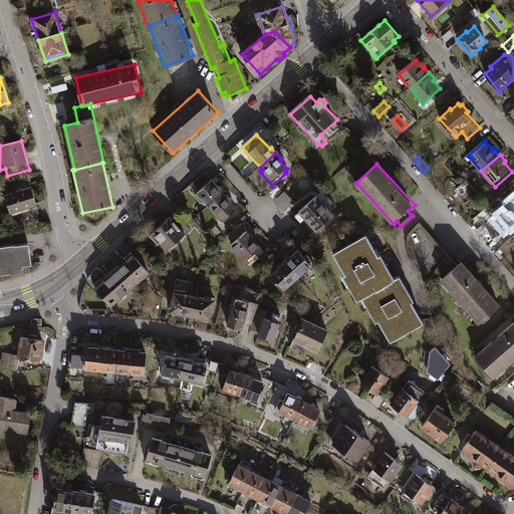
[(205,203),(209,208),(225,194),(207,174),(195,184),(201,191),(196,195),(203,204),(205,203)]
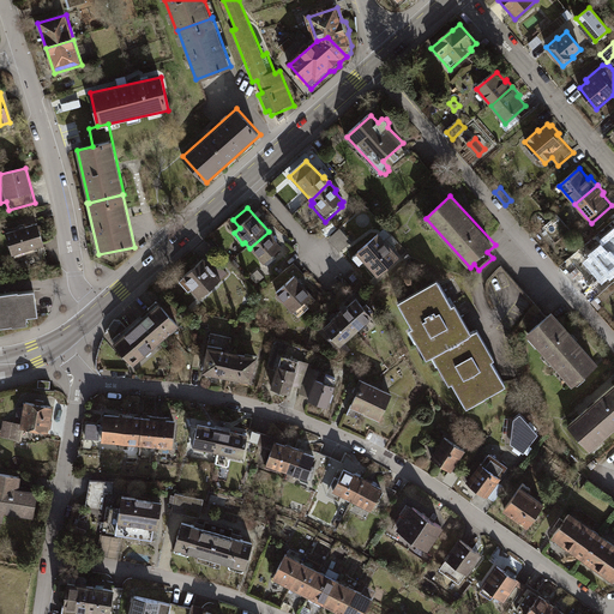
[(570,230),(558,216),(543,228),(555,242),(570,230)]
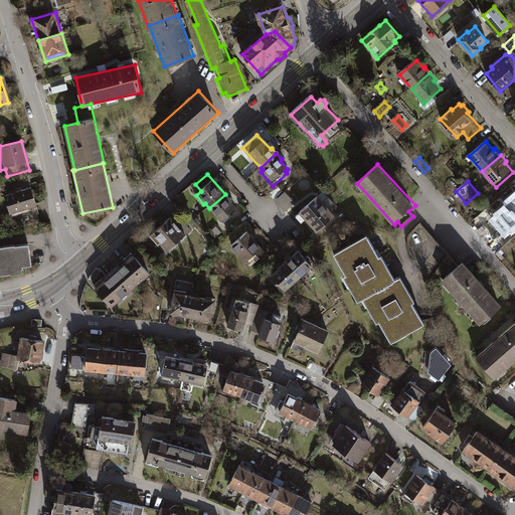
[(31,188),(5,195),(11,216),(37,208),(31,188)]
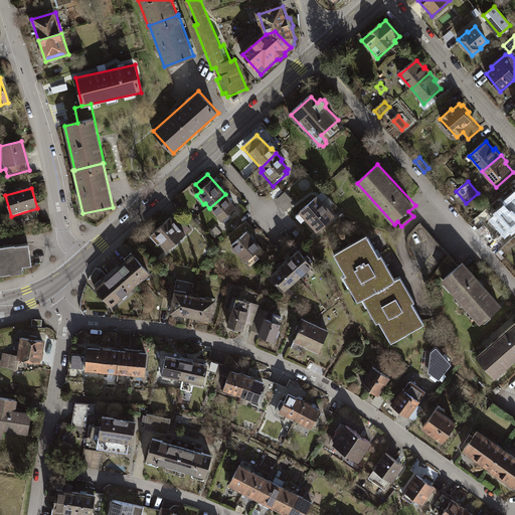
[(277,200),(287,210),(296,202),(286,191),(277,200)]
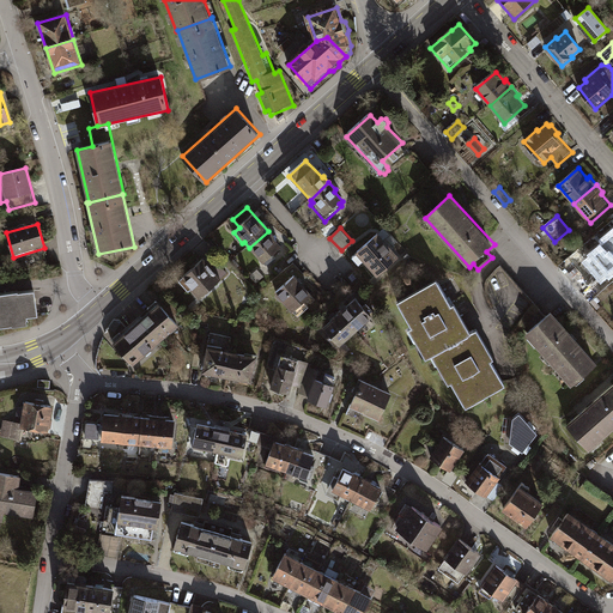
[(249,248),(267,267),(278,259),(274,255),(283,248),(268,231),(249,248)]
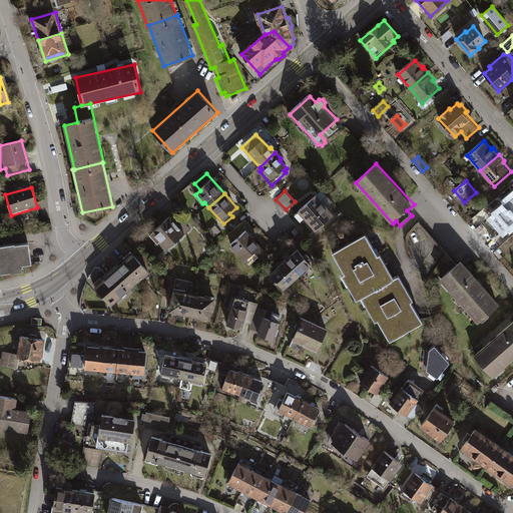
[(511,231),(512,229),(512,193),(503,202),(505,204),(494,214),(496,215),(491,219),(503,234),(508,229),(511,231)]
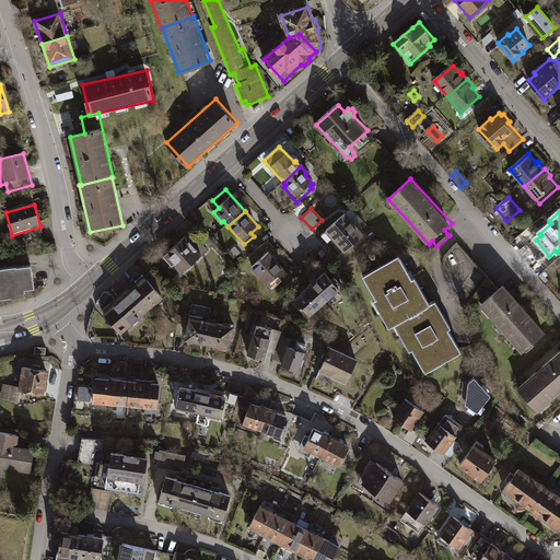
[(364,235),(346,216),(326,234),(345,254),(364,235)]
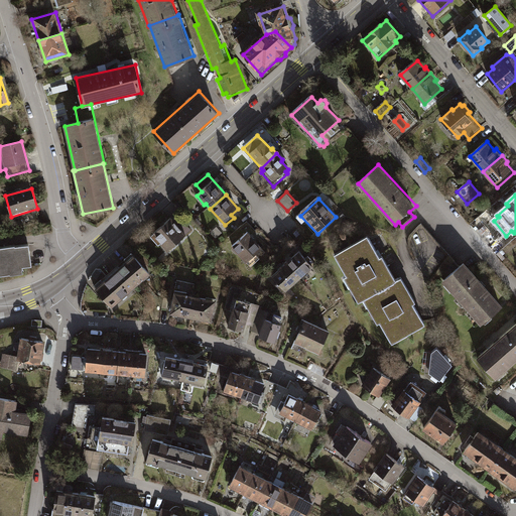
[(163,243),(171,251),(189,235),(173,218),(152,237),(160,246),(163,243)]
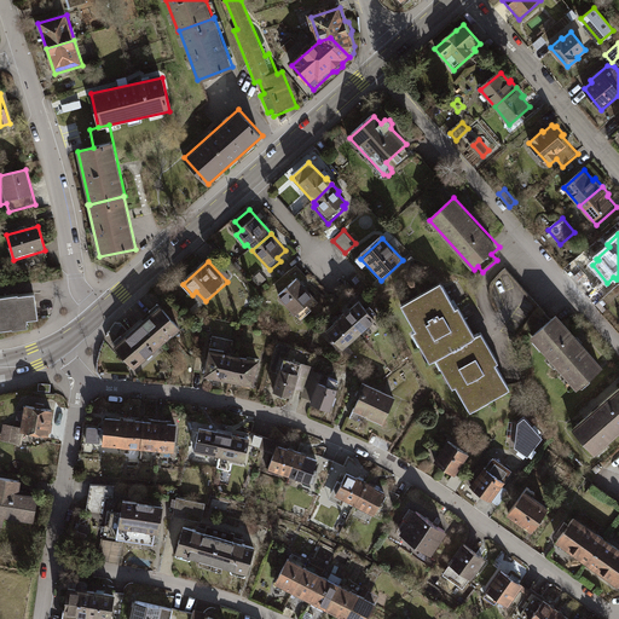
[(316,300),(298,281),(278,298),(301,323),(313,312),(308,306),(316,300)]
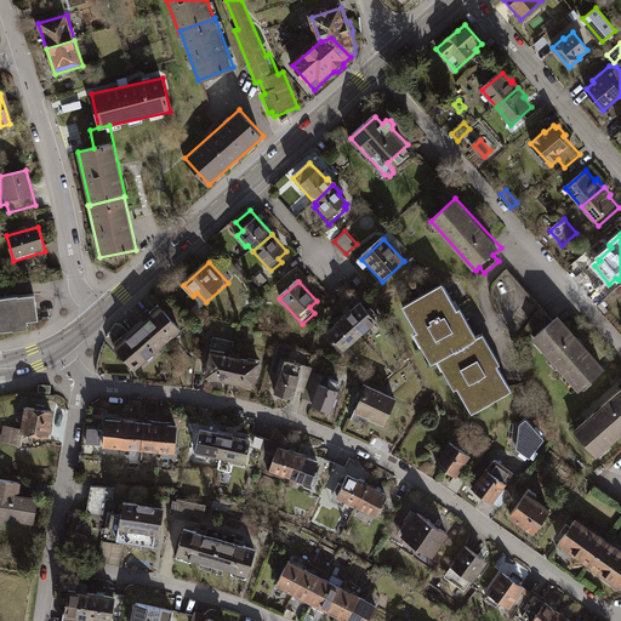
[(433,365),(438,363),(478,340),(461,309),(459,311),(444,285),(404,308),(419,334),(416,335),(433,365)]
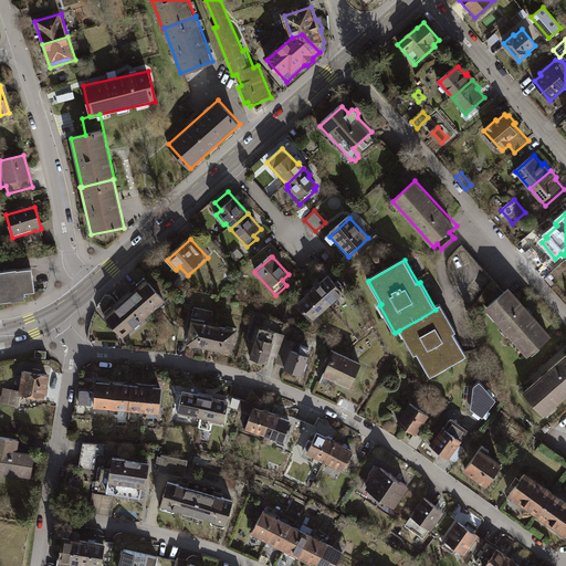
[(538,271),(545,279),(554,271),(546,263),(538,271)]
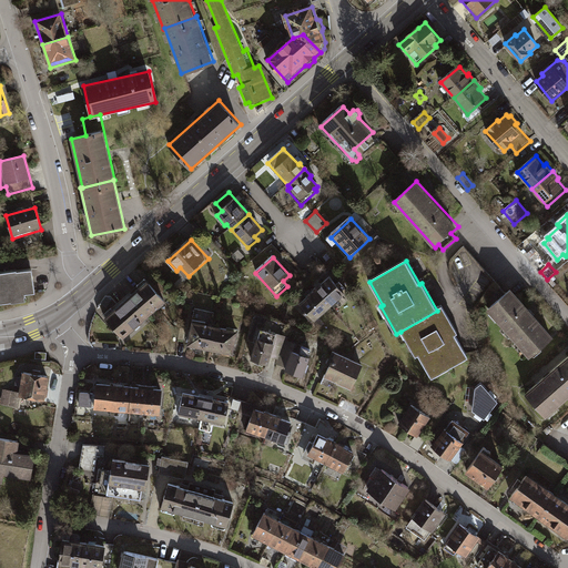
[(17,273),(0,275),(0,308),(0,307),(0,305),(12,304),(13,306),(26,304),(24,297),(36,295),(32,273),(18,274),(17,273)]
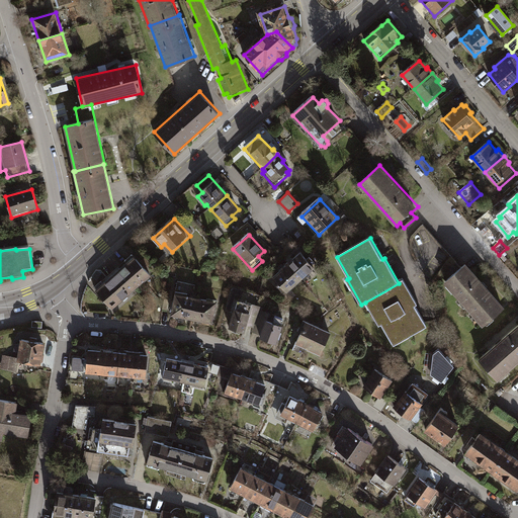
[(300,282),(318,268),(310,259),(307,262),(299,254),(286,265),(300,282)]
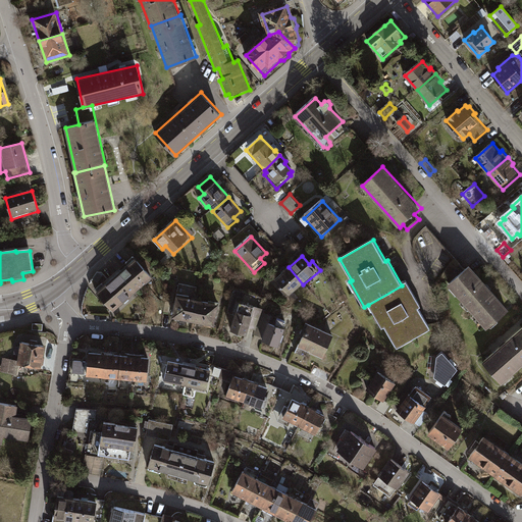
[(134,296),(153,279),(135,259),(126,267),(126,268),(116,277),(134,296)]
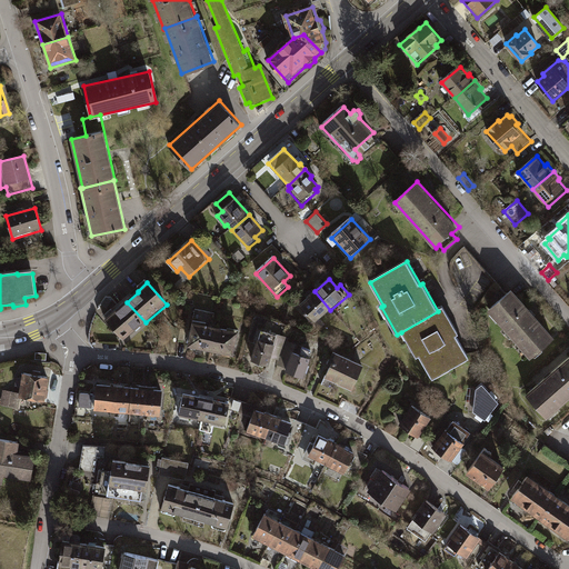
[(551,332),(510,282),(502,289),(486,303),(488,307),(485,309),(492,317),(495,315),(502,325),(500,327),(506,332),(508,330),(527,353),(530,350),(532,352),(541,346),(539,343),(551,332)]
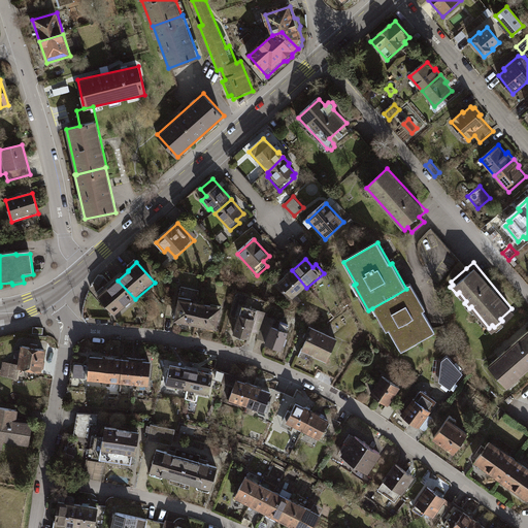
[(291,301),(306,288),(292,270),(277,283),(286,291),(284,293),(291,301)]
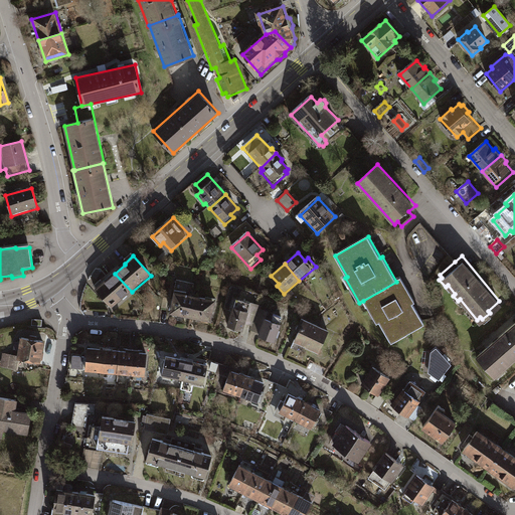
[(113,309),(132,292),(115,274),(105,283),(105,282),(96,290),(113,309)]
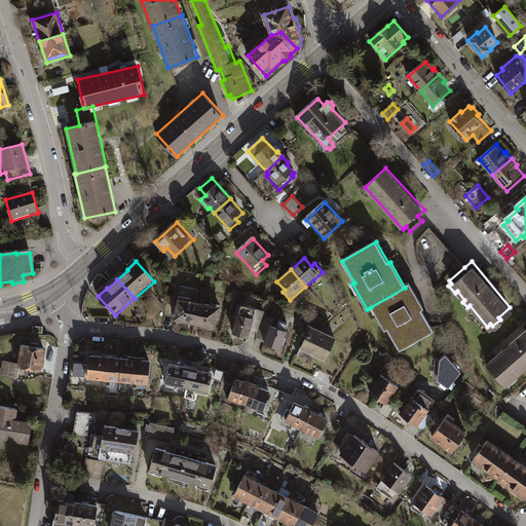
[(411,285),(405,288),(371,307),(385,331),(389,329),(402,350),(434,332),(421,310),(424,308),(411,285)]
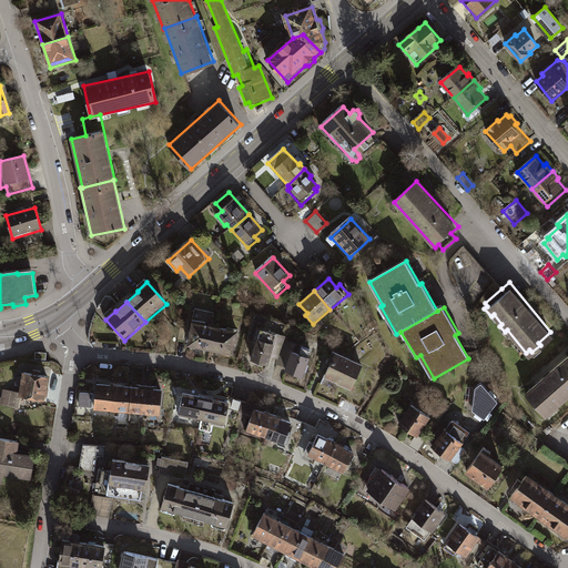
[(217,314),(195,310),(188,346),(211,351),(215,327),(214,326),(217,314)]
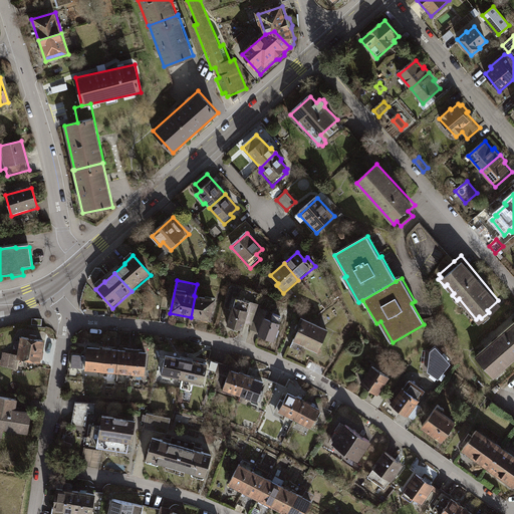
[(218,301),(195,296),(191,317),(212,322),(214,314),(215,314),(218,301)]
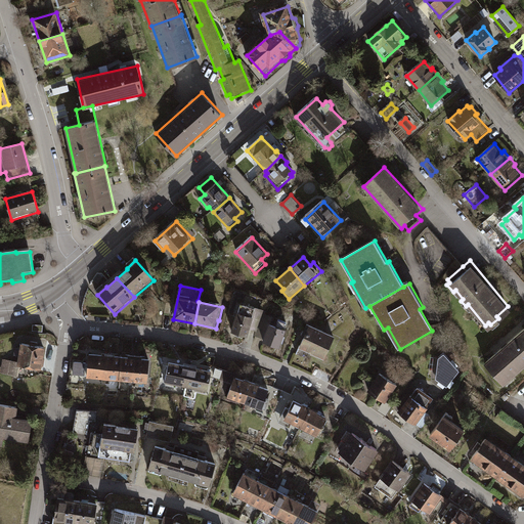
[(266,312),(241,304),(231,334),(248,339),(250,332),(259,335),(265,315),(266,312)]
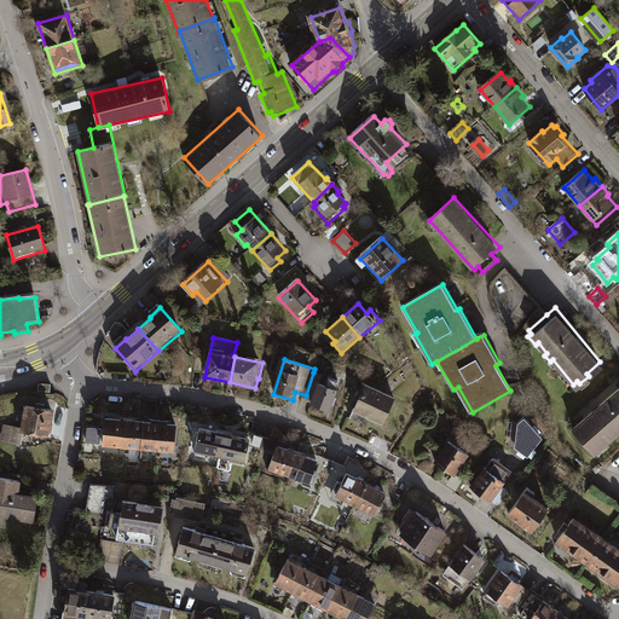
[(323,376),(313,372),(306,395),(305,398),(313,401),(312,404),(331,411),(339,389),(320,383),(323,376)]
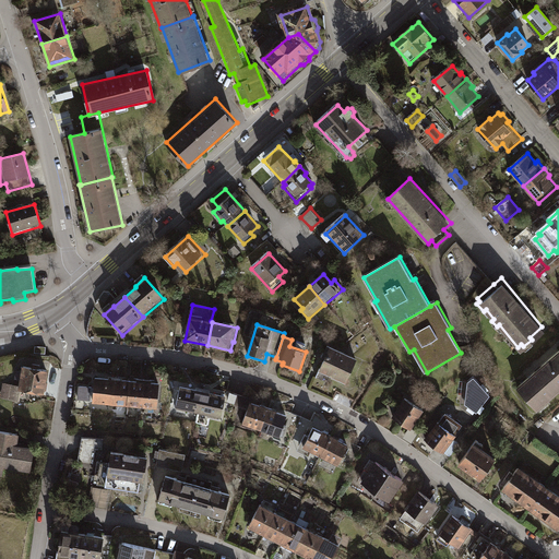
[(558,346),(557,344),(514,381),(536,405),(537,404),(540,407),(549,401),(546,396),(558,384),(558,346)]
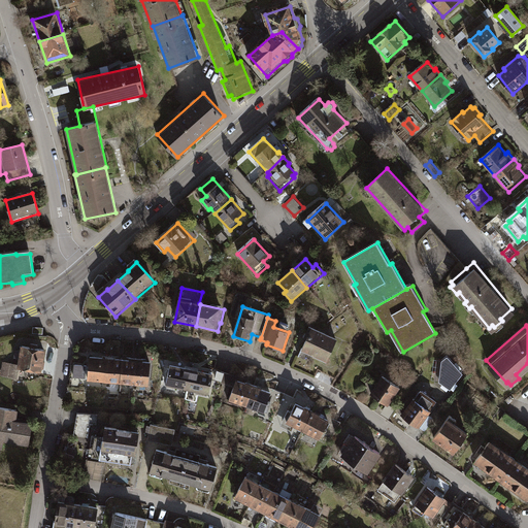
[(338,340),(314,329),(299,358),(306,361),(309,355),(327,363),(338,340)]
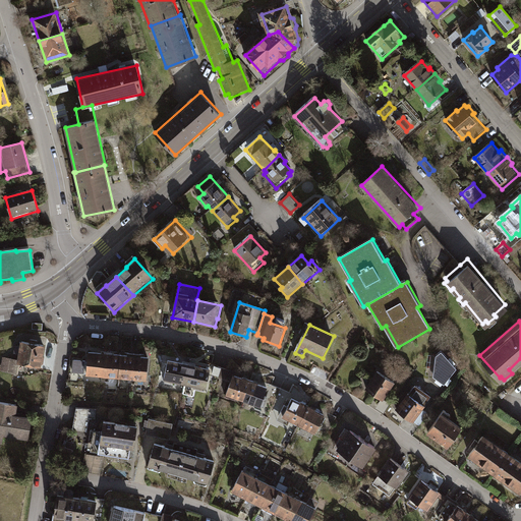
[(46,347),(21,342),(17,361),(3,358),(1,372),(18,375),(19,367),(42,371),(46,347)]
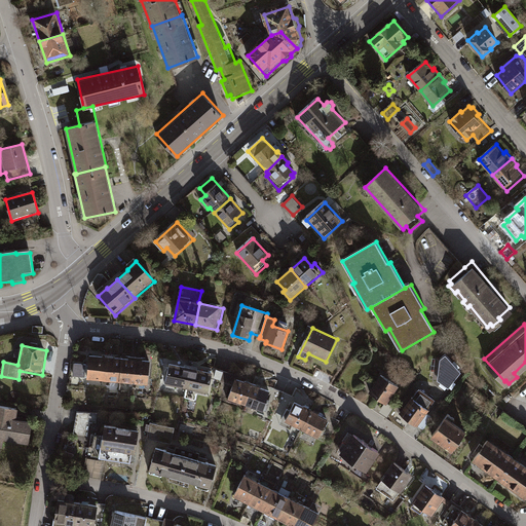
[(441,359),(438,380),(449,388),(462,371),(459,368),(461,367),(455,361),(454,362),(447,354),(441,359)]
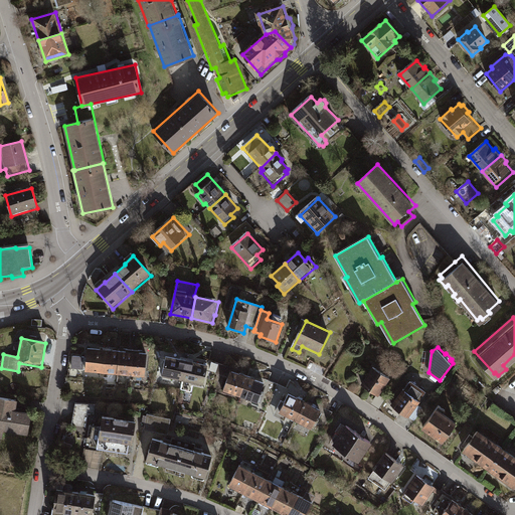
[(107,351),(90,349),(90,357),(73,356),(72,371),(105,374),(107,351)]
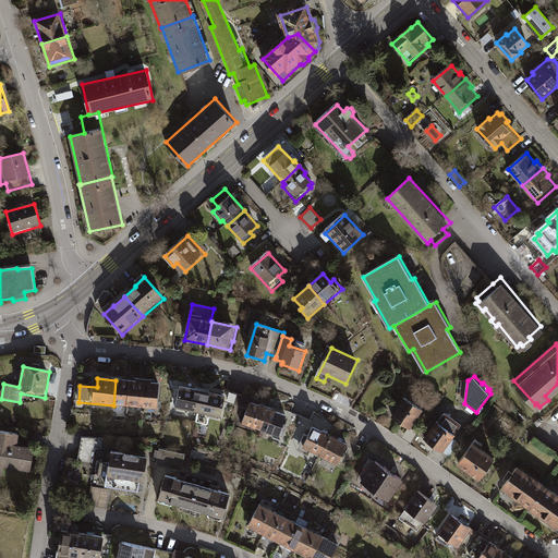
[(130,381),(116,380),(113,405),(128,407),(130,381)]
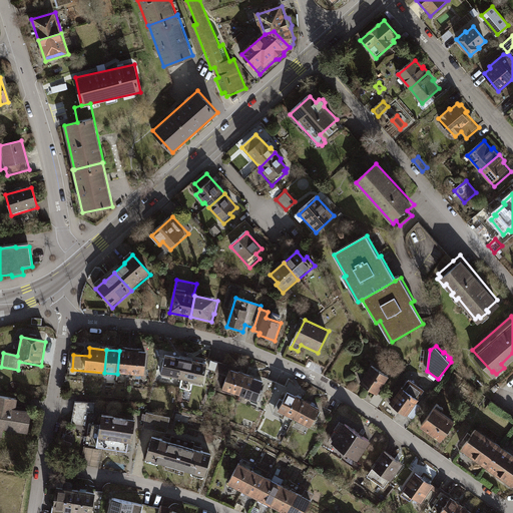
[(133,352),(119,351),(117,374),(130,376),(133,352)]
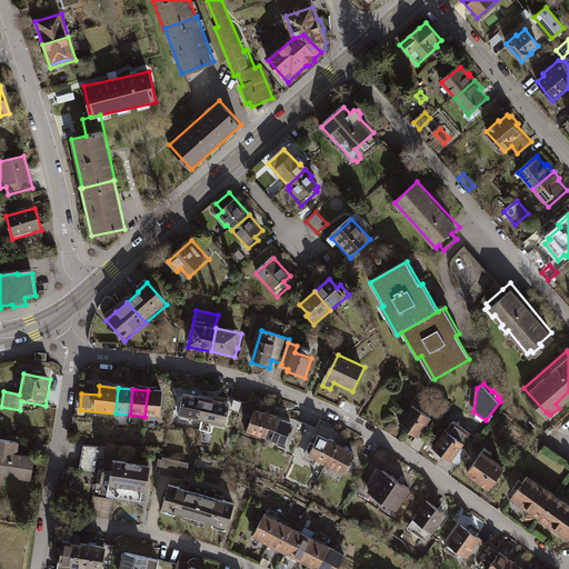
[(165,392),(148,390),(145,417),(162,418),(165,392)]
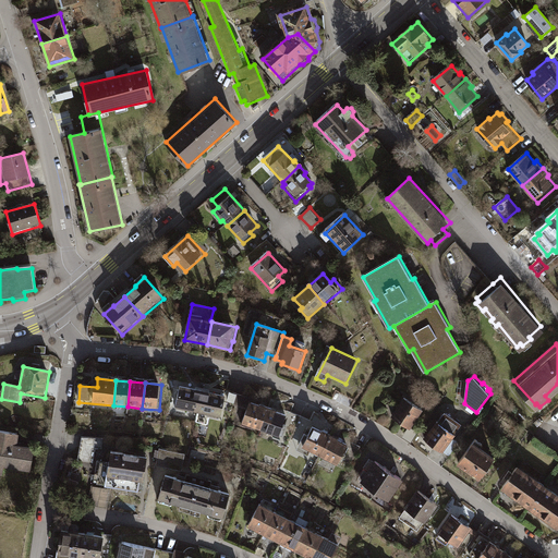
[(204,392),(181,388),(177,409),(179,409),(178,412),(189,414),(189,411),(199,413),(204,392)]
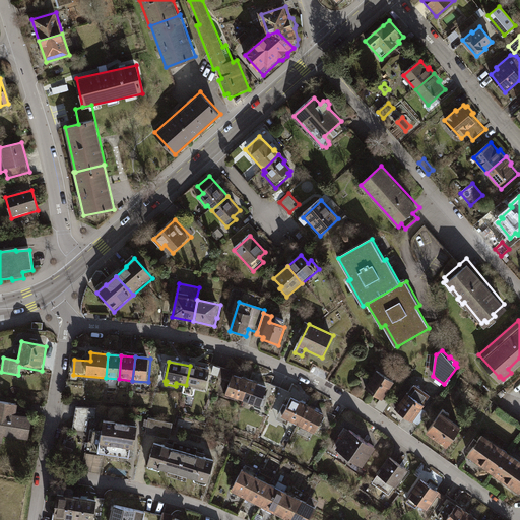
[(211,371),(190,366),(186,385),(195,387),(195,390),(203,392),(204,389),(206,390),(211,371)]
